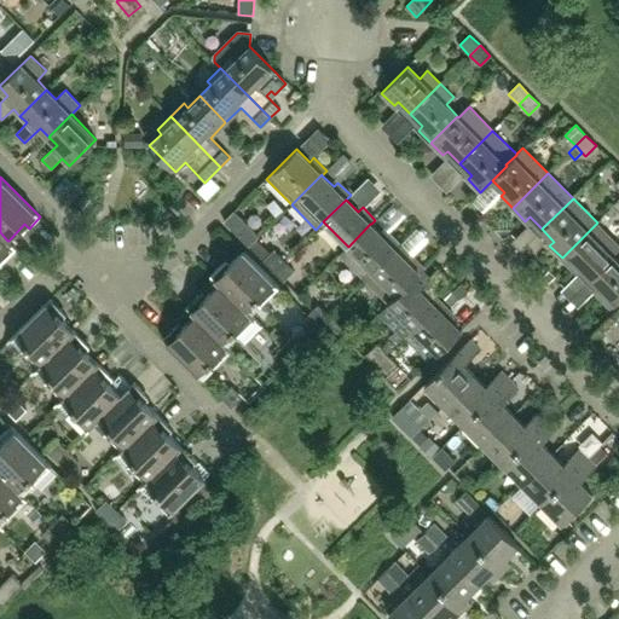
[(259,236),(244,221),(235,210),(224,221),(248,246),(259,236)]
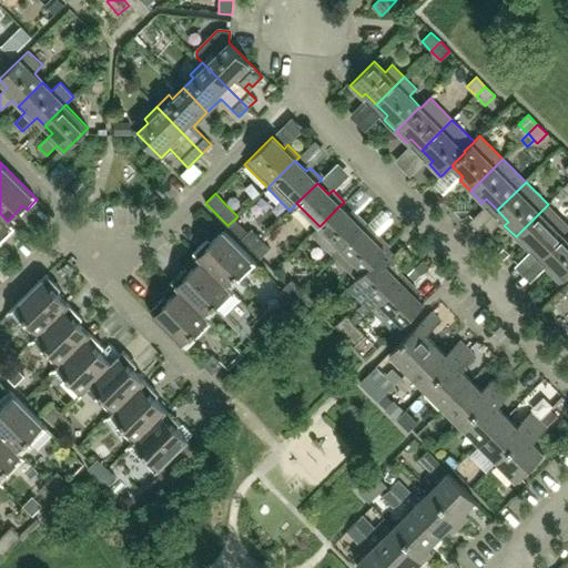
[(541,255),(563,235),(567,229),(567,223),(548,204),(516,236),(527,247),(530,244),(541,255)]
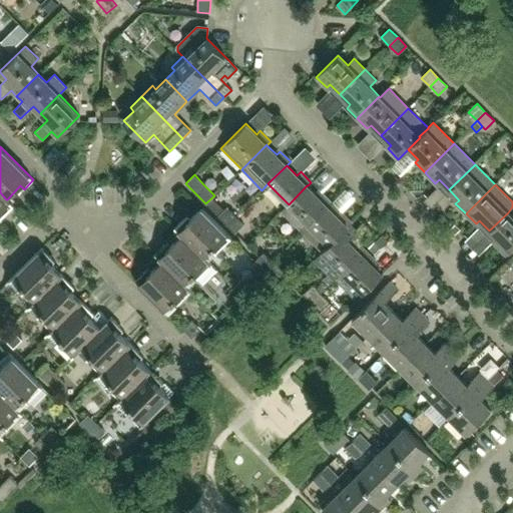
[(328,206),(331,203),(321,192),(317,195),(308,185),(307,185),(289,204),(281,211),(301,231),(328,206)]
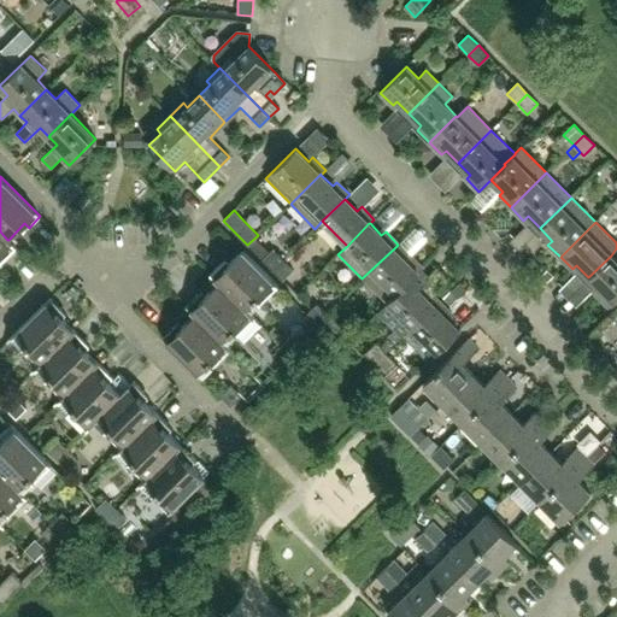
[(16,248),(9,240),(7,240),(0,231),(0,256),(1,254),(5,259),(16,248)]
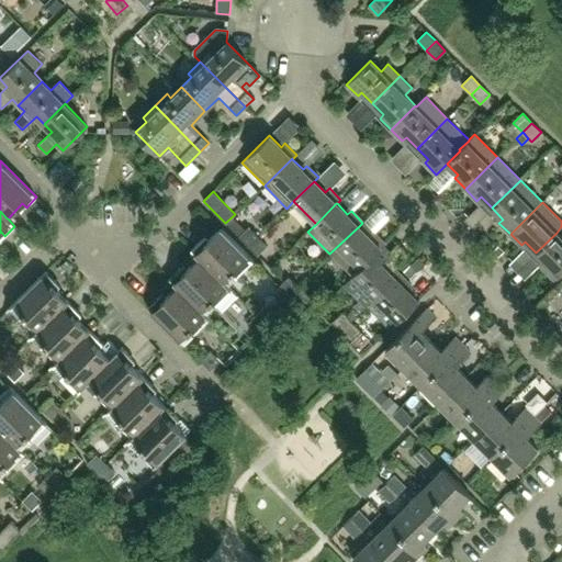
[(373,256),(383,247),(385,245),(373,233),(370,237),(359,226),(329,254),(351,276),(360,268),(373,256)]
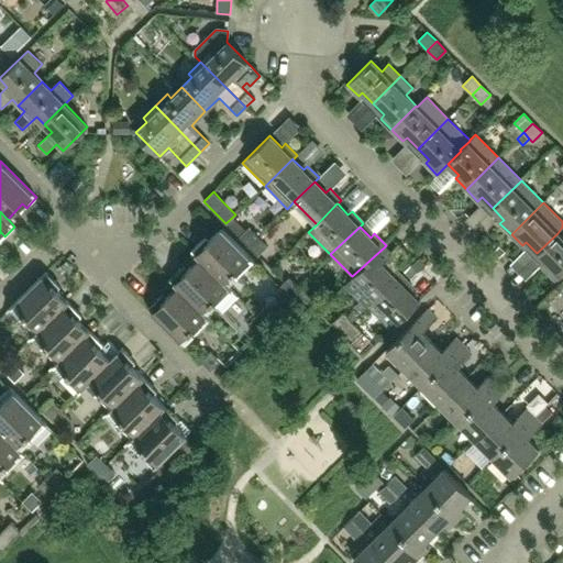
[(228,286),(254,261),(221,228),(206,244),(201,240),(191,251),(199,258),(199,257),(228,286)]
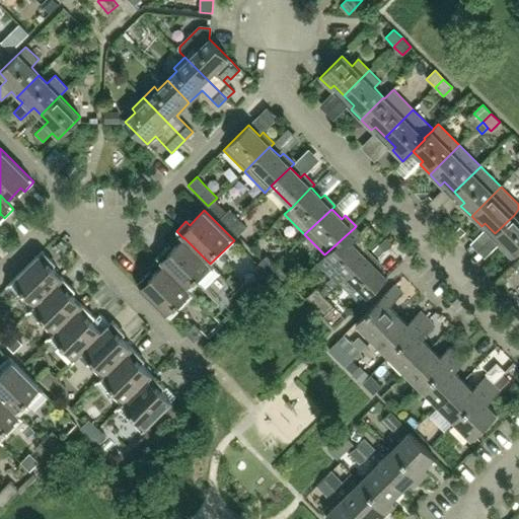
[(221,218),(229,227),(238,218),(229,210),(221,218)]
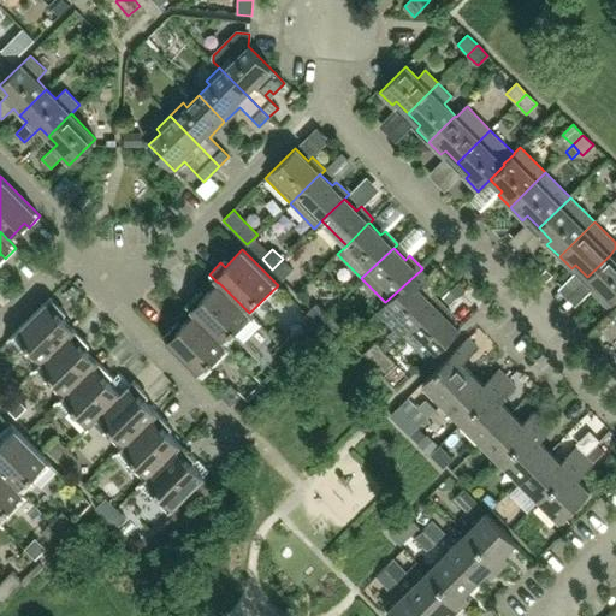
[(609,306),(615,298),(615,261),(610,255),(587,277),(599,289),(596,294),(609,306)]
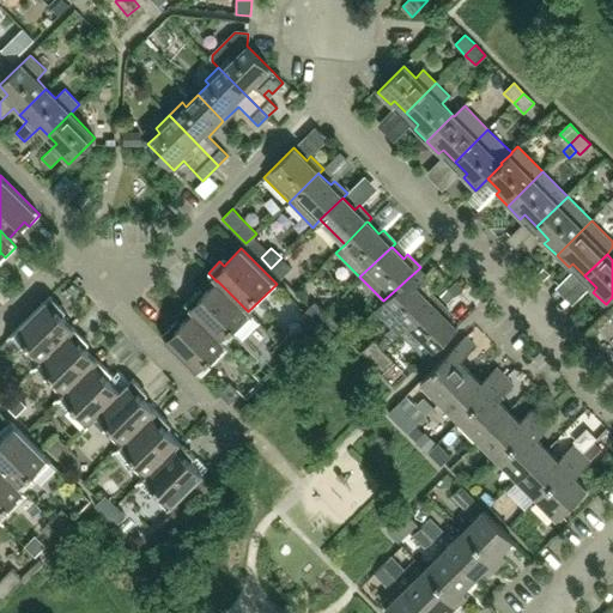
[(291,268),(281,258),(271,268),(280,279),(291,268)]
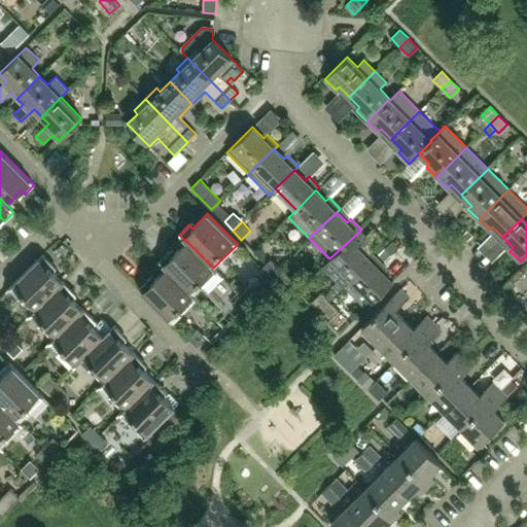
[(359,242),(364,237),(359,232),(350,240),(338,251),(329,258),(322,267),(343,288),(345,286),(375,257),(359,242)]
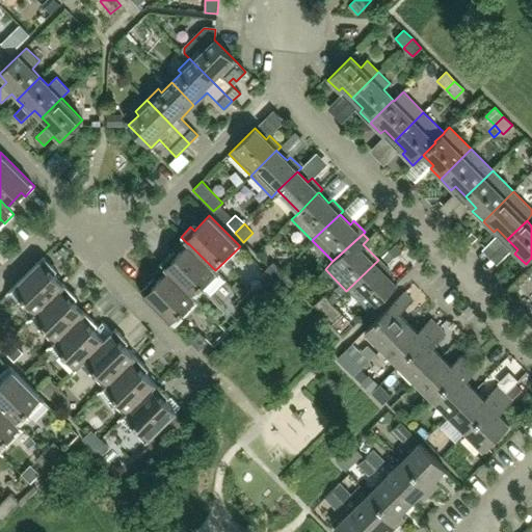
[(188,243),(188,244),(174,258),(170,255),(160,264),(167,271),(168,270),(194,298),(205,289),(201,285),(215,270),(188,243)]
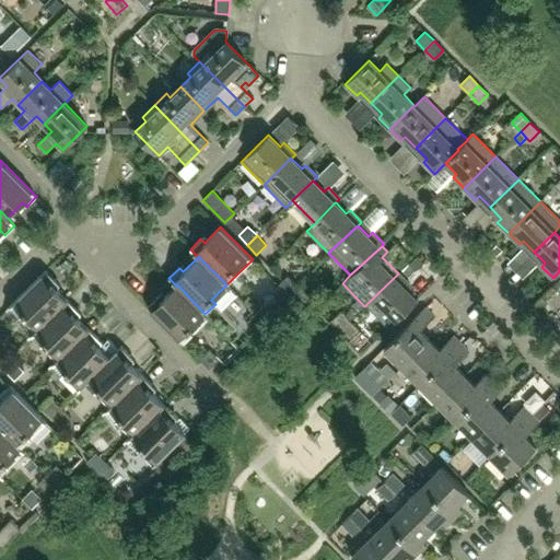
[(39,328),(68,300),(53,284),(56,281),(46,270),(10,306),(21,317),(24,313),(38,328),(39,328)]
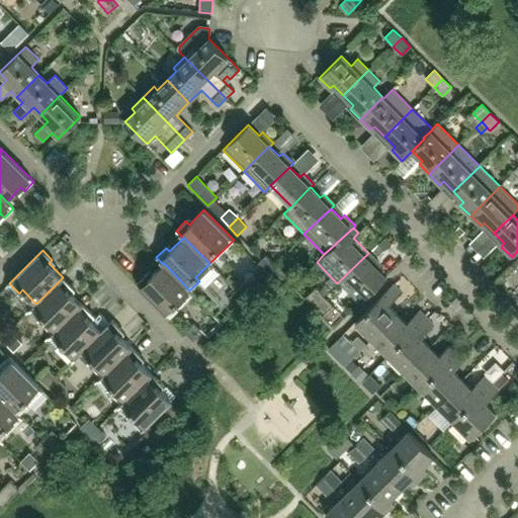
[(360,303),(385,277),(374,267),(378,263),(368,253),(339,281),(360,303)]
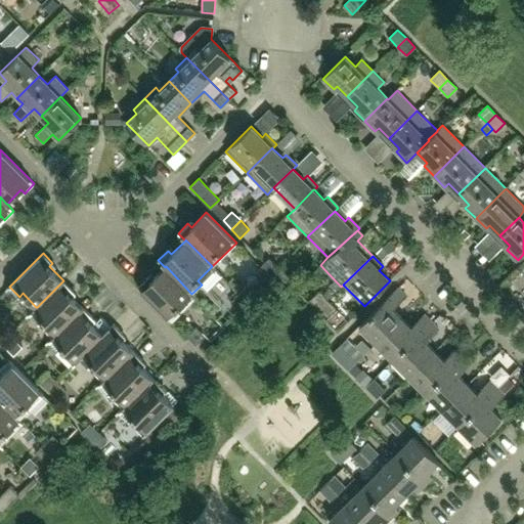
[(260,267),(268,276),(277,267),(269,258),(260,267)]
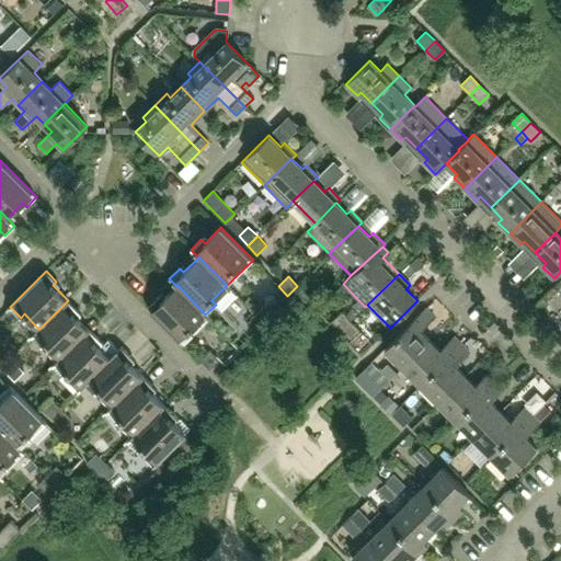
[(209,318),(205,315),(178,285),(176,286),(162,300),(158,297),(148,307),(184,343),(209,318)]
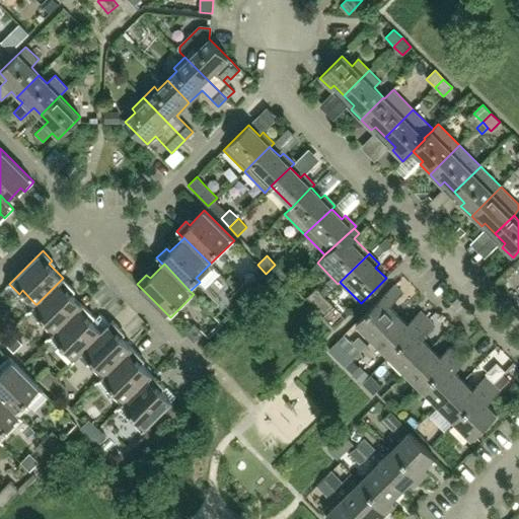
[(284,273),(275,265),(266,274),(275,282),(284,273)]
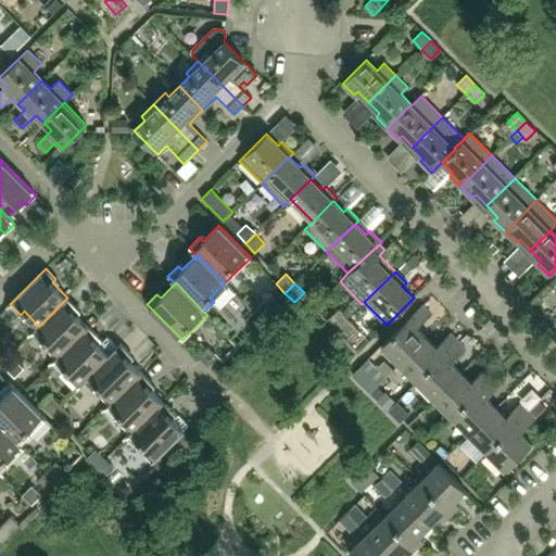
[(60,354),(88,326),(74,311),(77,307),(67,298),(39,326),(38,326),(32,332),(41,343),(45,339),(60,354)]
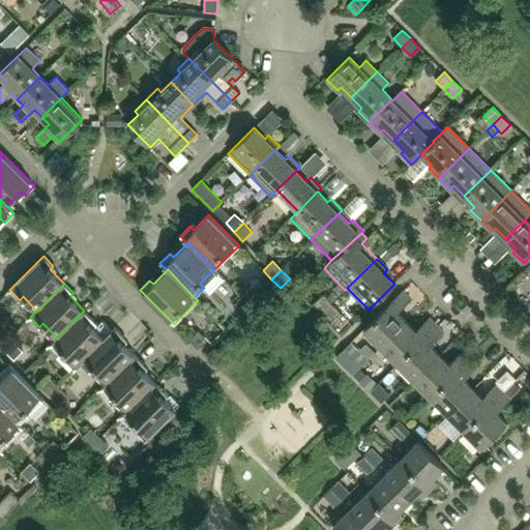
[(251,289),(241,297),(251,306),(260,297),(251,289)]
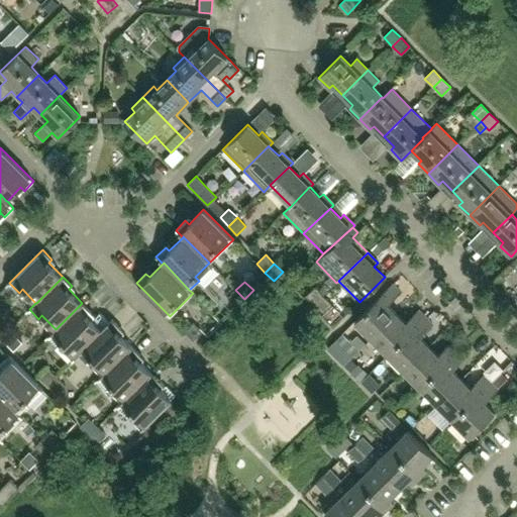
[(372,339),(396,314),(387,305),(400,293),(392,284),(354,322),(372,339)]
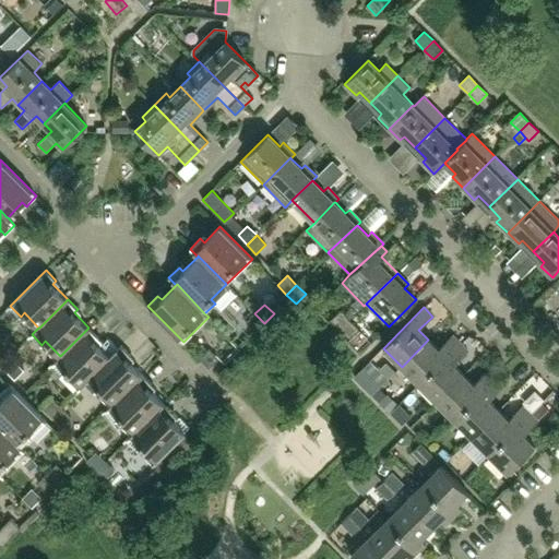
[(331,320),(340,330),(349,320),(341,311),(331,320)]
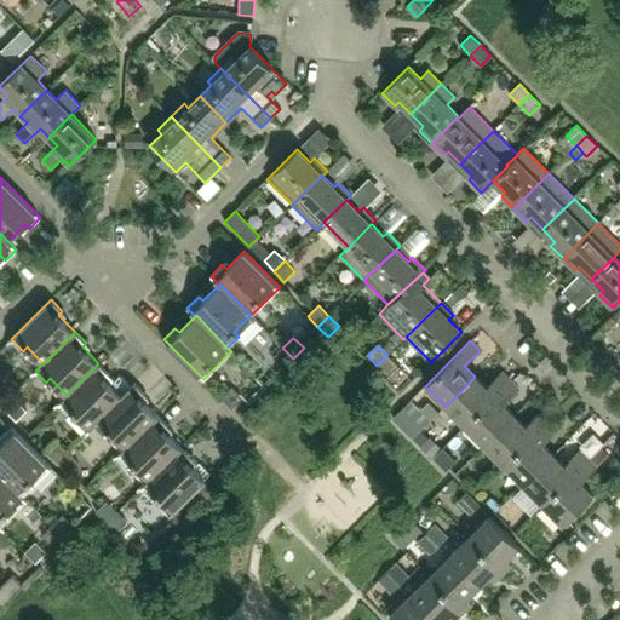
[(283,368),(293,359),(282,348),(273,359),(283,368)]
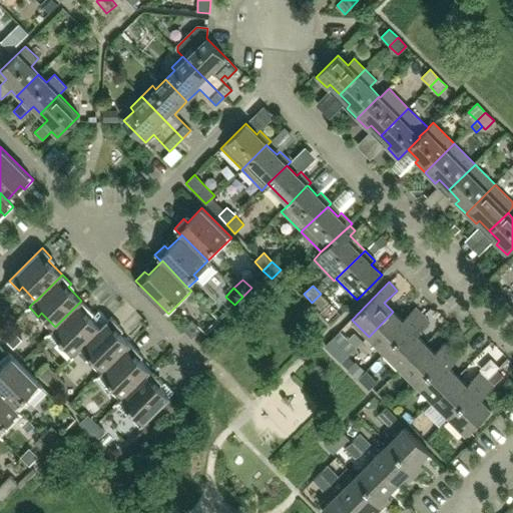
[(329,303),(321,294),(312,303),(321,312),(329,303)]
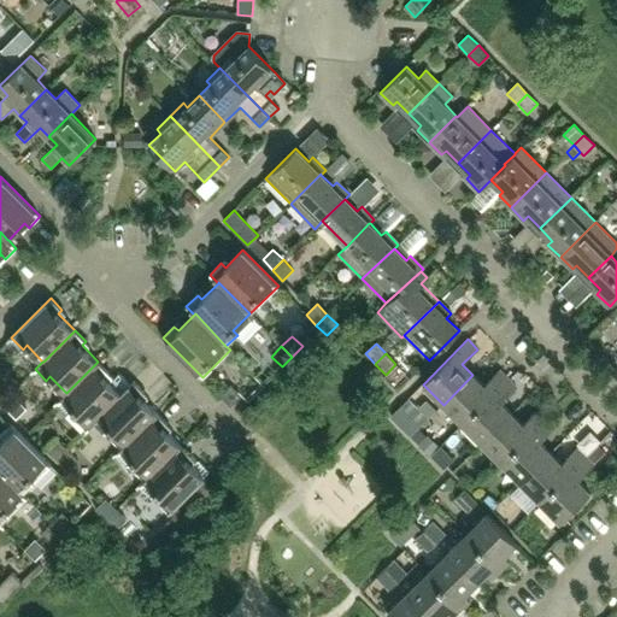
[(122,394),(121,393),(129,385),(118,375),(111,382),(105,377),(109,372),(98,362),(66,393),(58,401),(69,412),(74,409),(90,425),(94,422),(122,394)]
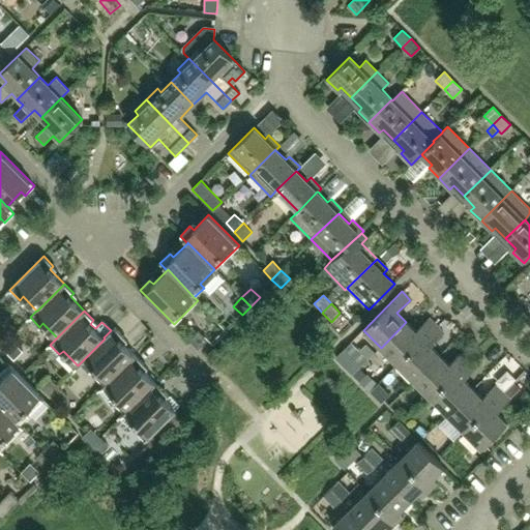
[(398,364),(436,325),(429,318),(415,331),(406,322),(381,348),(398,364)]
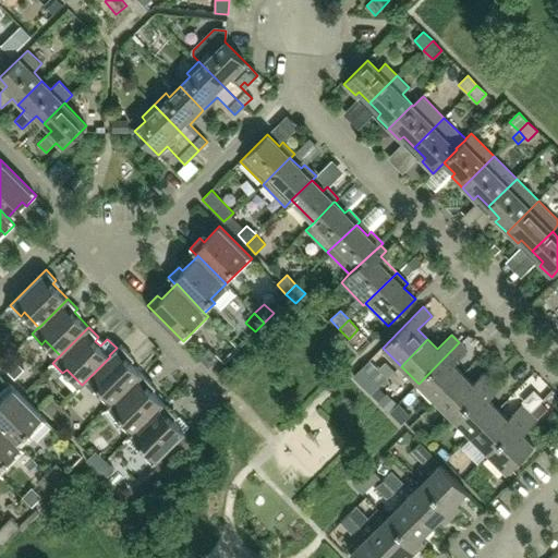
[(436,401),(462,374),(453,365),(466,351),(459,342),(419,384),(436,401)]
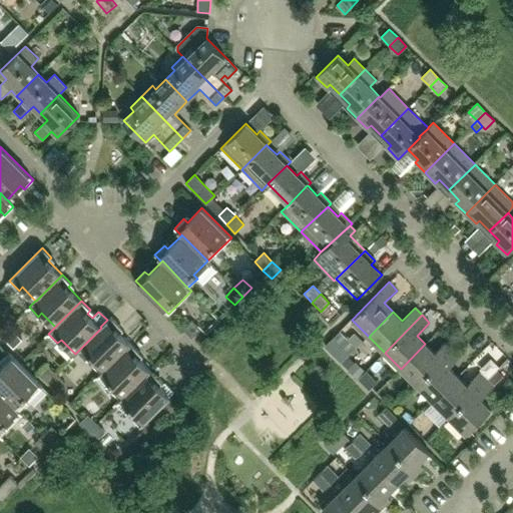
[(104,370),(130,344),(116,330),(120,326),(110,317),(107,320),(100,327),(101,328),(78,351),(87,360),(90,356),(104,370)]
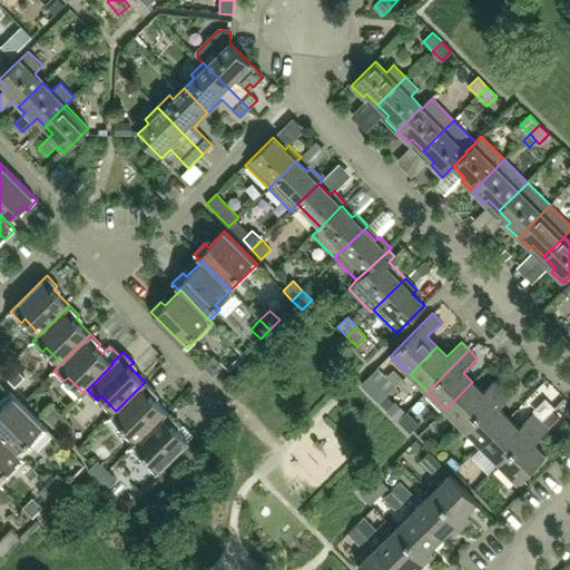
[(223,366),(213,356),(204,366),(213,376),(223,366)]
